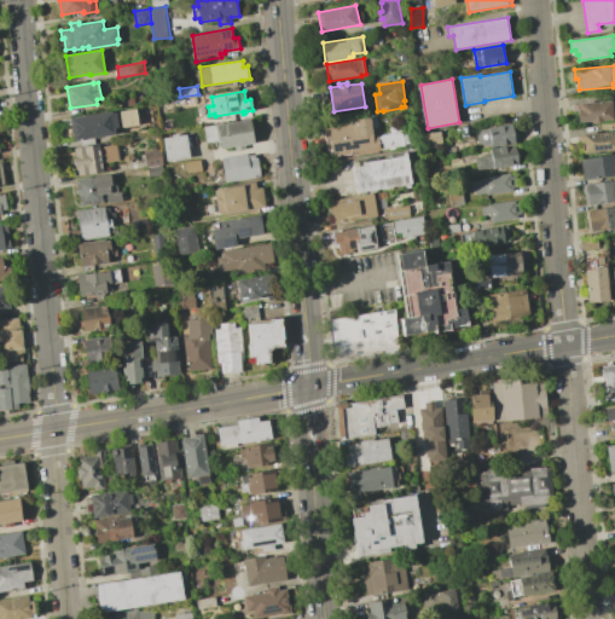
[(613,100),(613,103),(614,103),(614,110),(613,110),(614,120),(604,120),(604,122),(592,123),(592,121),(580,122),(579,110),(581,110),(580,103),(613,100)]
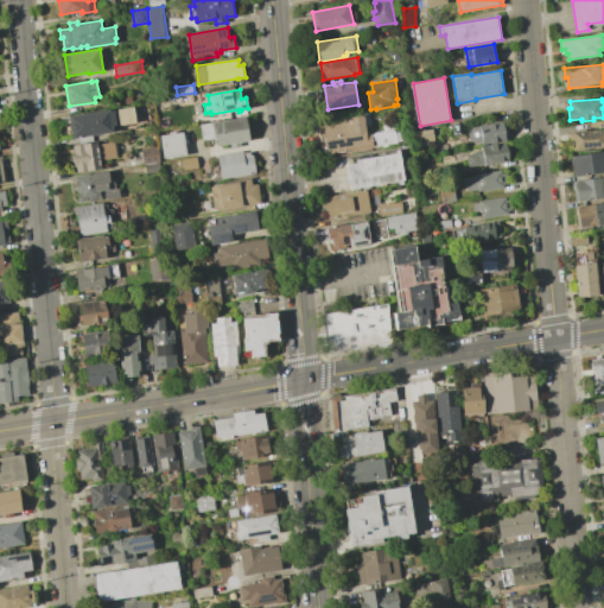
[(137,122),(121,125),(119,109),(134,107),(137,122)]
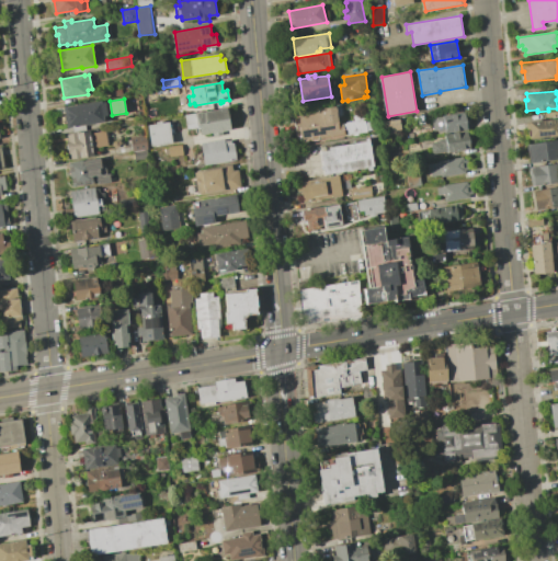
[(102,101),(102,102),(106,101),(109,115),(104,116),(105,122),(67,128),(64,106),(102,101)]
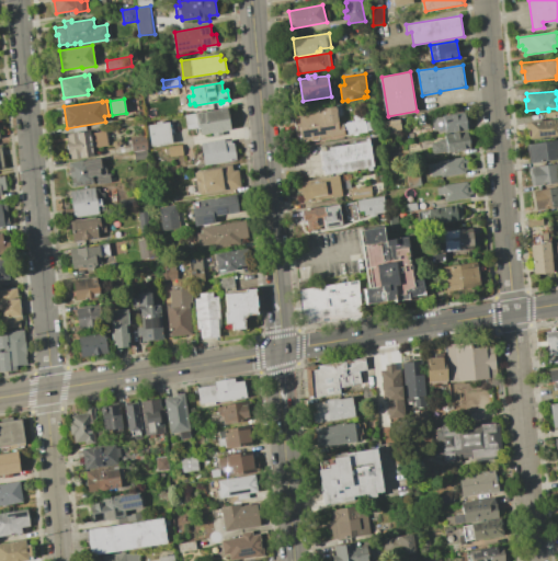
[(321,112),(320,109),(337,106),(340,124),(344,124),(345,135),(319,139),(318,139),(315,140),(314,140),(303,141),(302,136),(298,137),(294,116),(321,112)]
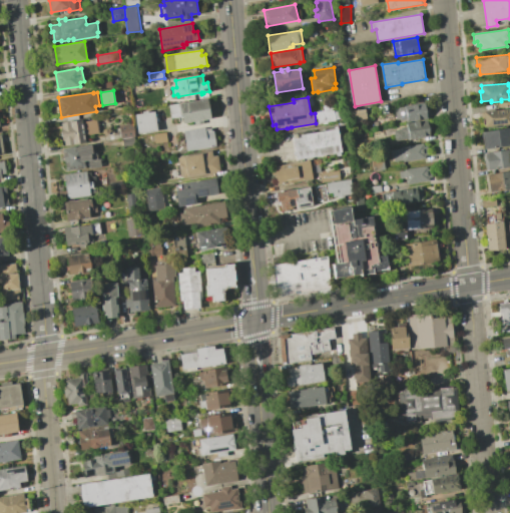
[(209,98),(212,119),(204,120),(205,123),(194,125),(194,122),(184,124),(182,115),(171,117),(169,105),(209,98)]
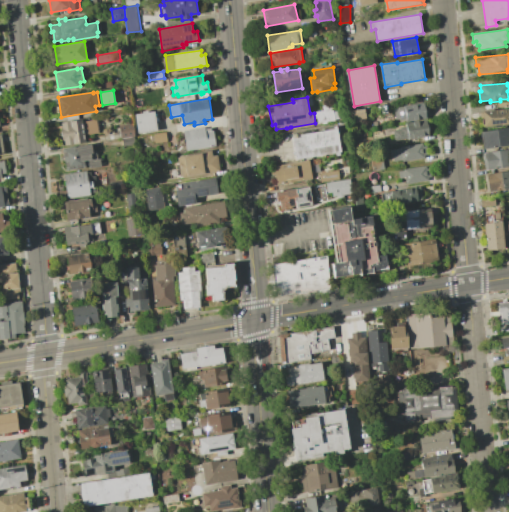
[(405,106),(404,105),(425,102),(428,119),(407,122),(406,118),(400,119),(398,107),(405,106)]
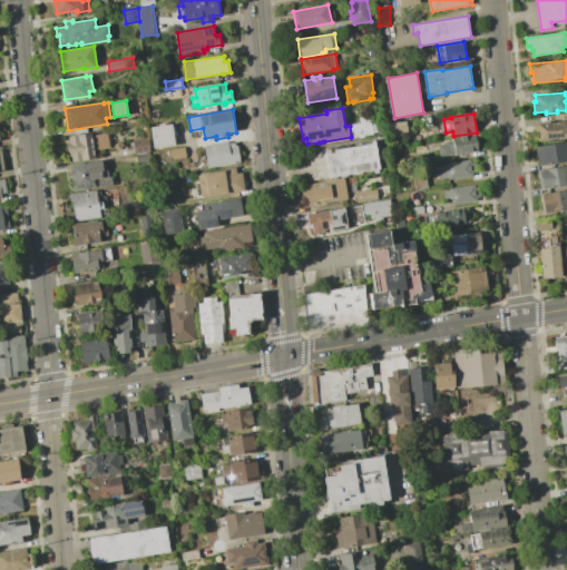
[(353,126),(353,124),(361,123),(361,117),(371,116),(372,124),(378,124),(379,131),(374,133),(374,134),(365,135),(365,136),(360,137),(360,136),(355,136),(354,131),(352,131),(351,126),(353,126)]
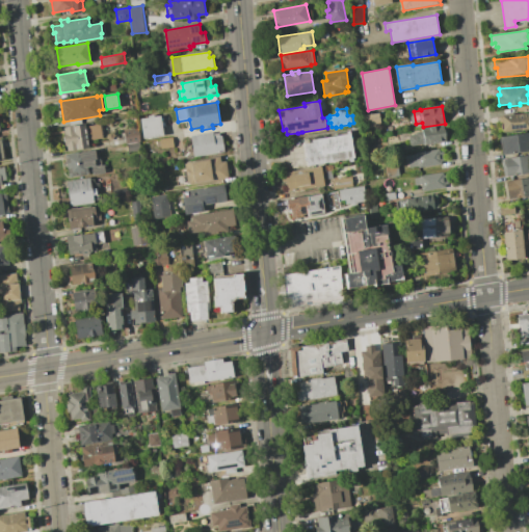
[(380,112),(381,123),(376,124),(376,126),(372,126),(372,125),(366,125),(365,115),(380,112)]
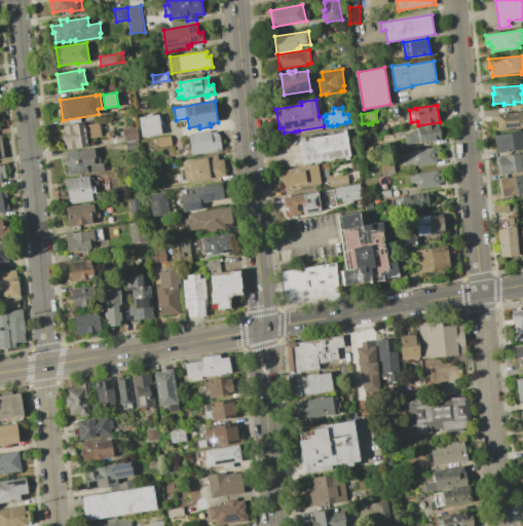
[(522,127),(497,130),(496,121),(494,121),(493,114),(522,111),(522,127)]
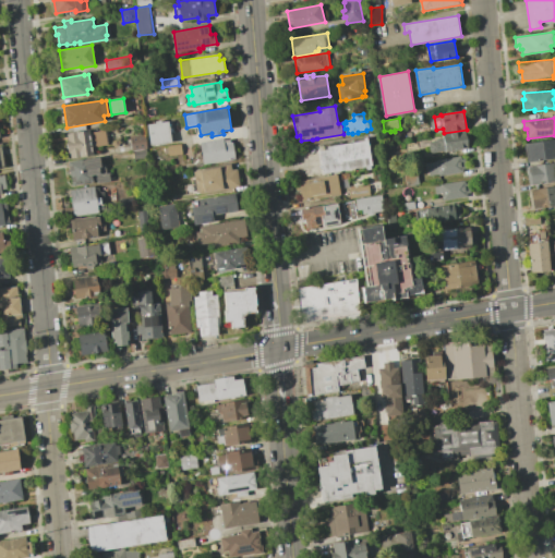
[(161,120),(163,122),(169,121),(172,141),(152,144),(149,124),(157,123),(157,121),(161,120)]
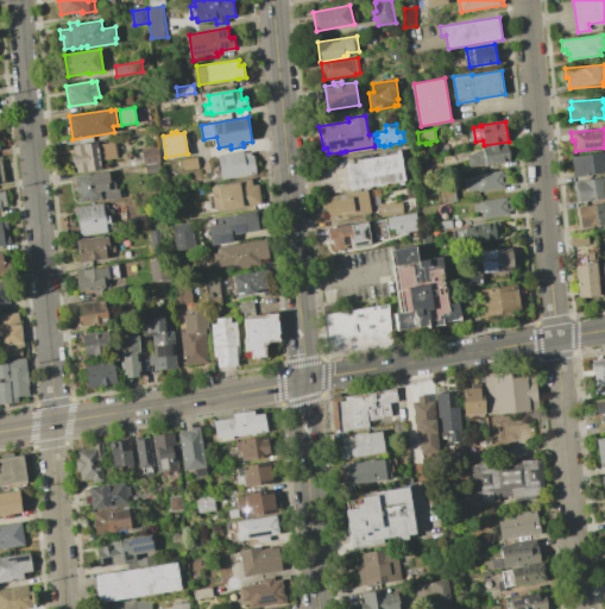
[(99,142),(102,168),(77,173),(74,145),(99,142)]
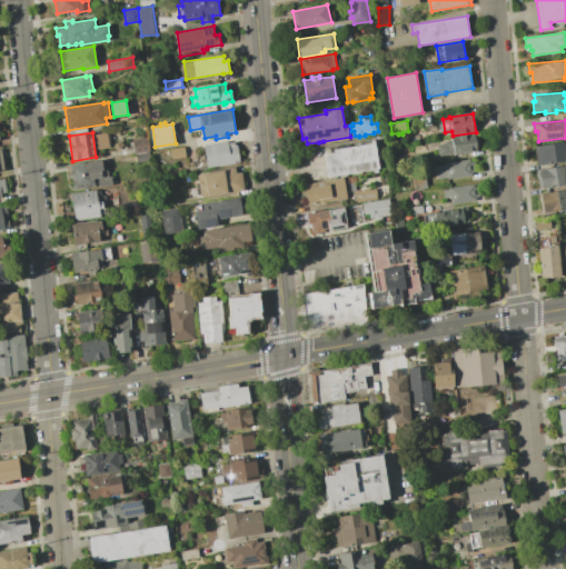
[(108,132),(110,147),(98,149),(96,135),(108,132)]
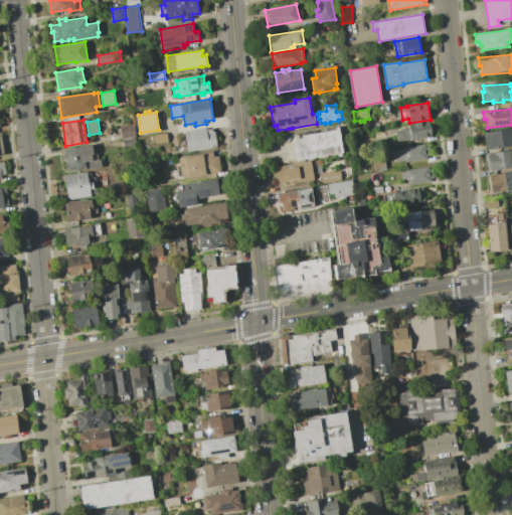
[(403,129),(403,127),(409,127),(408,124),(431,121),(433,136),(398,141),(396,130),(403,129)]
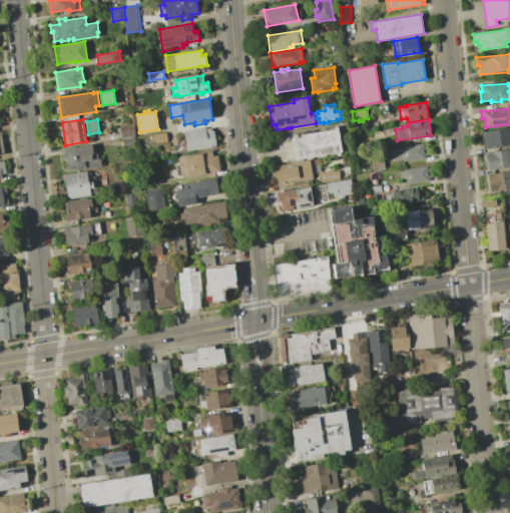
[(136,136),(122,138),(120,124),(134,122),(136,136)]
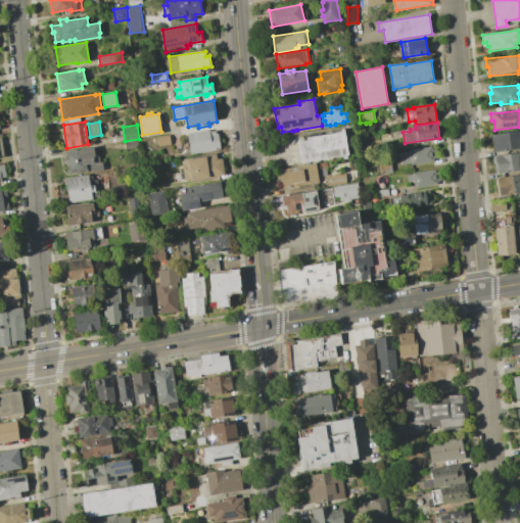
[(299,136),(300,141),(308,140),(308,137),(342,132),(342,129),(345,129),(349,155),(302,163),(298,136),(299,136)]
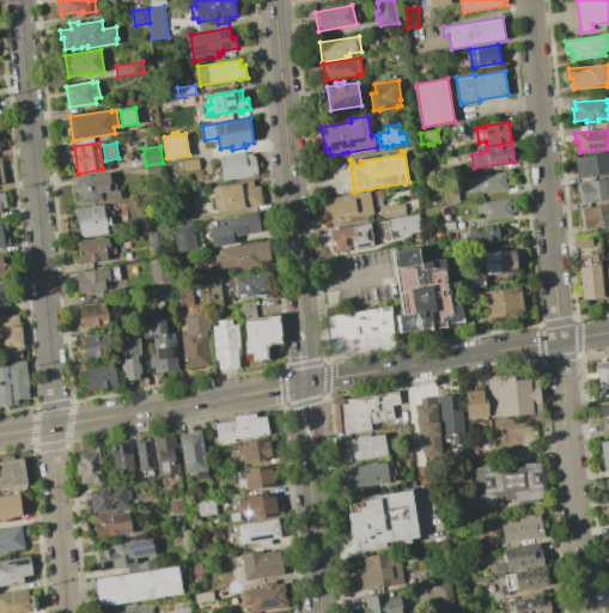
[(245,152),(247,153),(253,152),(254,156),(256,156),(260,175),(224,180),(220,156),(245,152)]
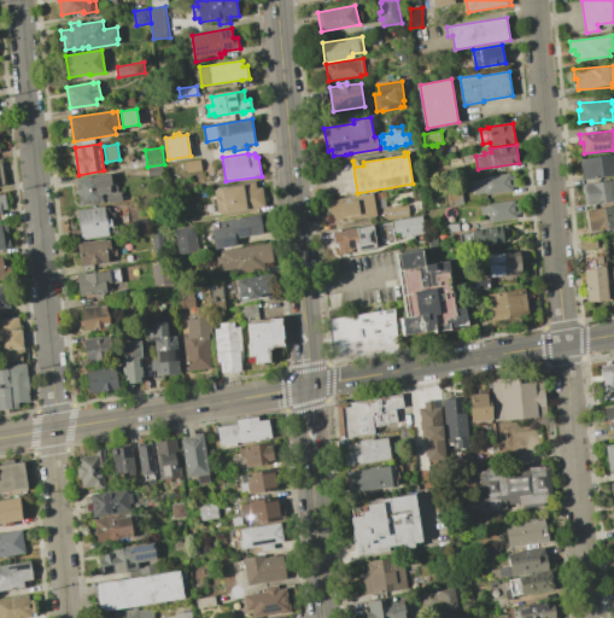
[(613,175),(584,180),(580,158),(613,153),(613,175)]
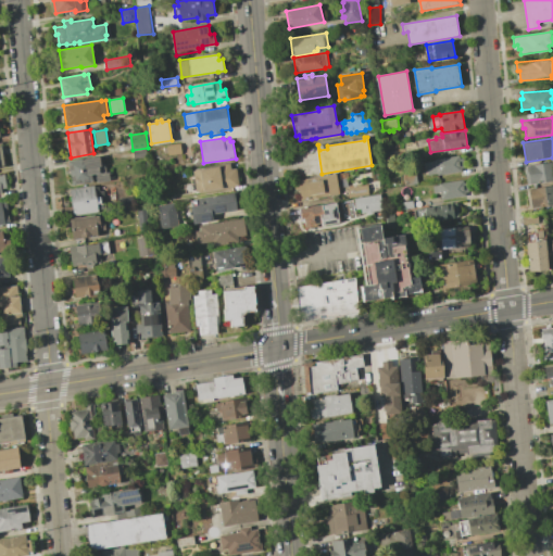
[(181,143),(183,153),(164,155),(163,146),(181,143)]
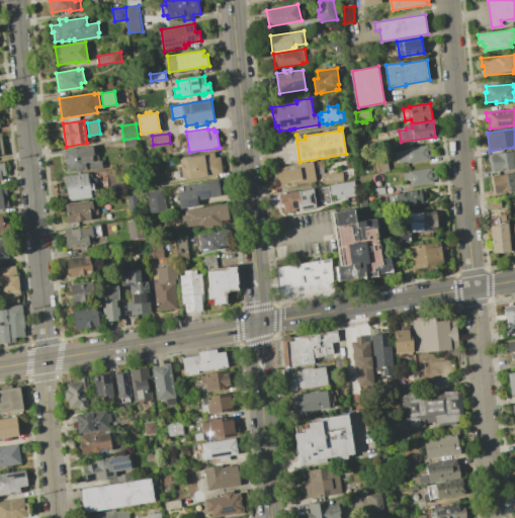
[(139,145),(125,147),(124,141),(138,139),(139,145)]
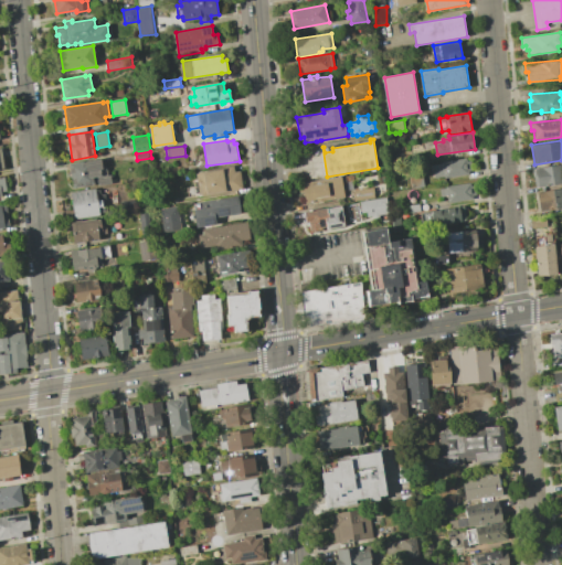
[(444,163),(444,161),(468,158),(468,160),(473,160),(474,170),(470,171),(470,173),(445,178),(445,177),(436,178),(436,173),(433,174),(432,166),(444,163)]
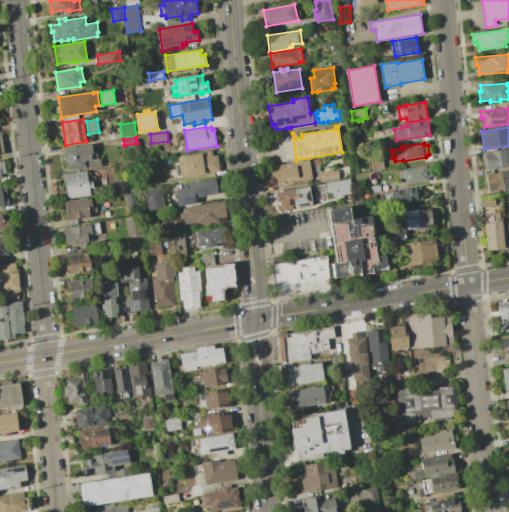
[(92,144),(93,152),(96,152),(98,160),(100,159),(101,166),(90,168),(89,165),(86,166),(86,167),(67,171),(63,149),(92,144)]
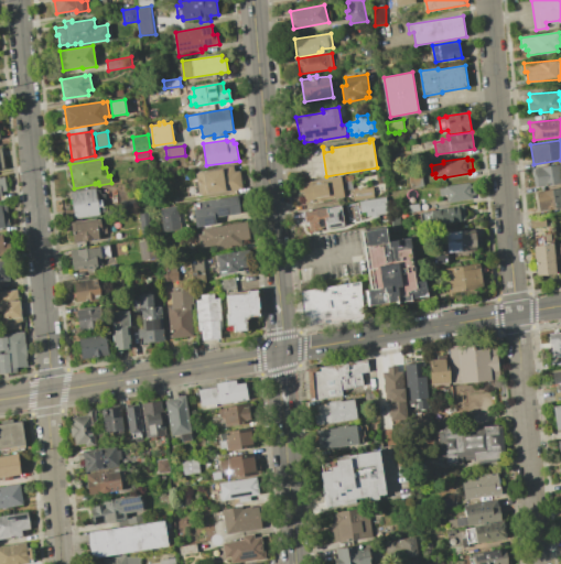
[(560,183),(536,187),(532,169),(560,164),(560,183)]
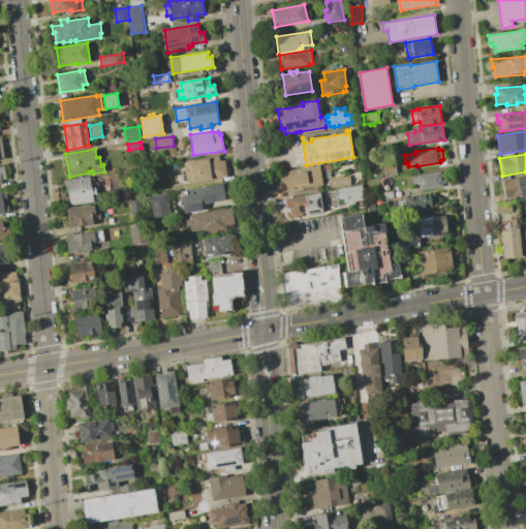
[(219,155),(220,161),(225,160),(228,178),(188,184),(184,160),(219,155)]
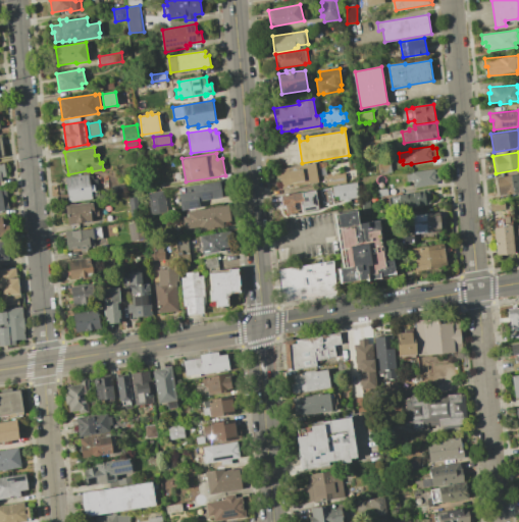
[(391,161),(393,172),(380,174),(379,163),(391,161)]
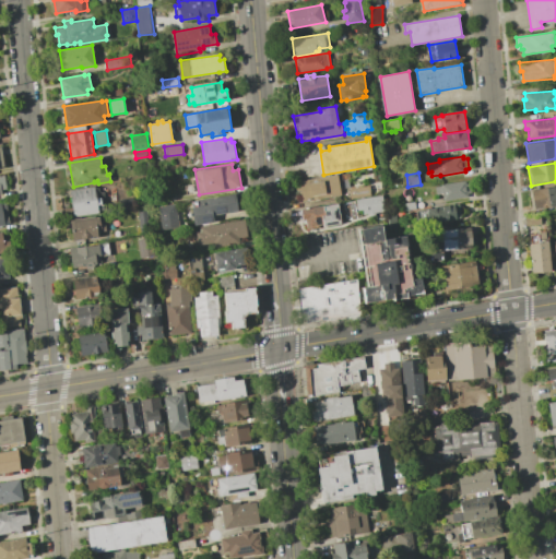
[(300,187),(299,181),(339,174),(342,194),(303,202),(300,187)]
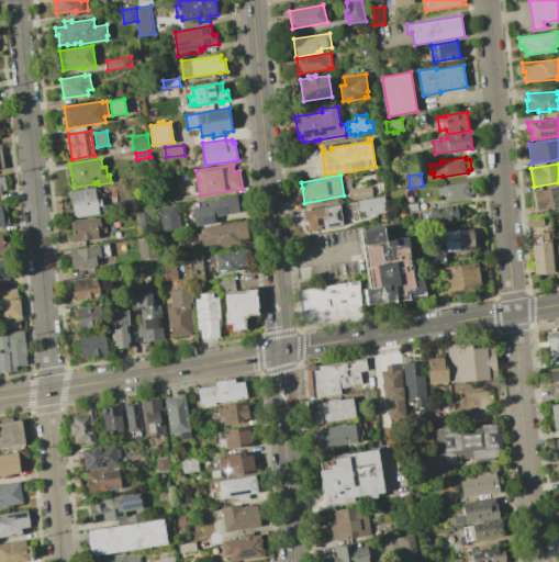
[(446,187),(445,184),(470,181),(470,184),(473,184),(476,193),(472,194),(472,198),(448,201),(447,194),(440,195),(439,188),(446,187)]
